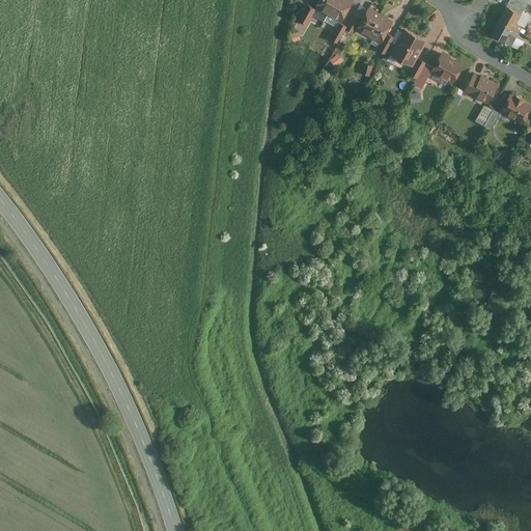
[(329,15),(336,0),(319,0),(315,7),(329,15)]
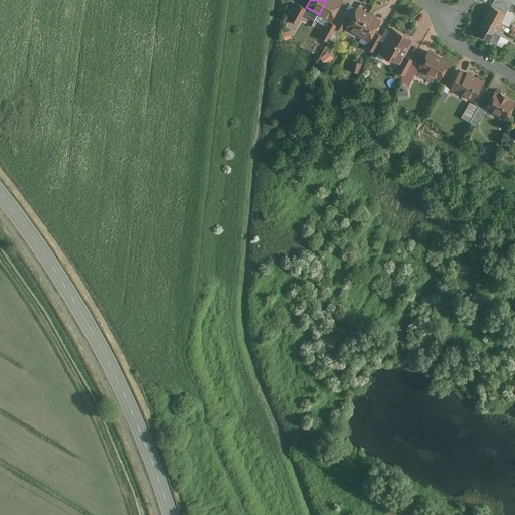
[(331,21),(343,0),(326,0),(319,14),(331,21)]
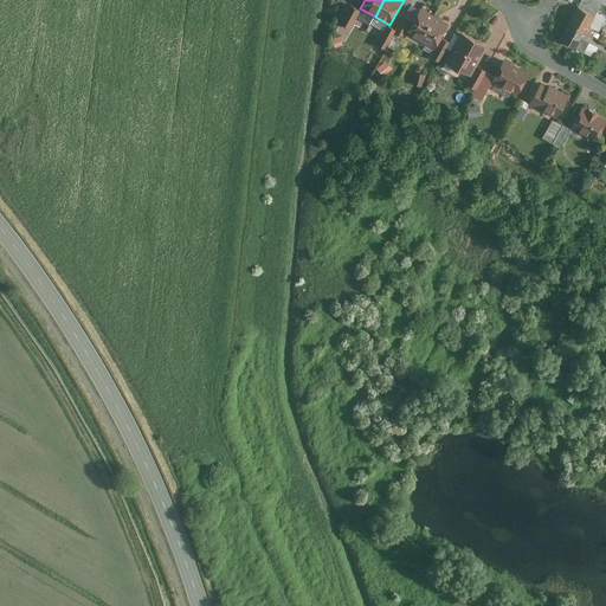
[(349,28),(360,8),(350,2),(340,24),(349,28)]
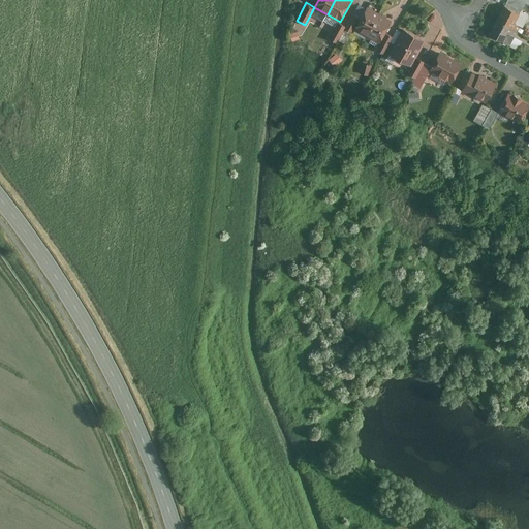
[(504,4),(495,19),(517,31),(520,26),(514,22),(519,12),(504,4)]
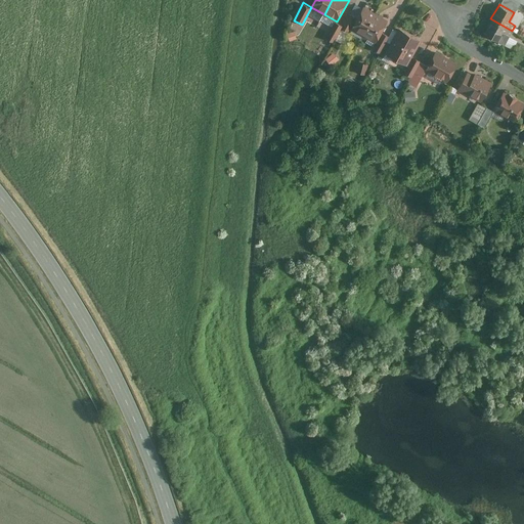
[(364,35),(378,12),(365,6),(353,28),(364,35)]
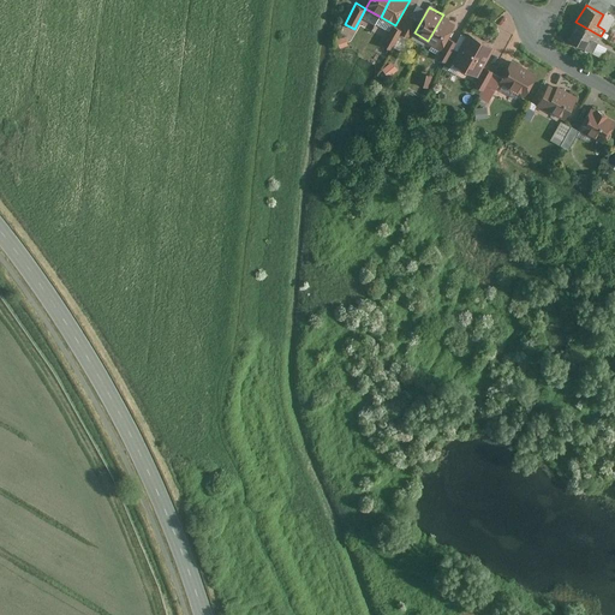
[(442,49),(458,23),(443,15),(428,41),(424,46),(429,49),(433,45),(442,49)]
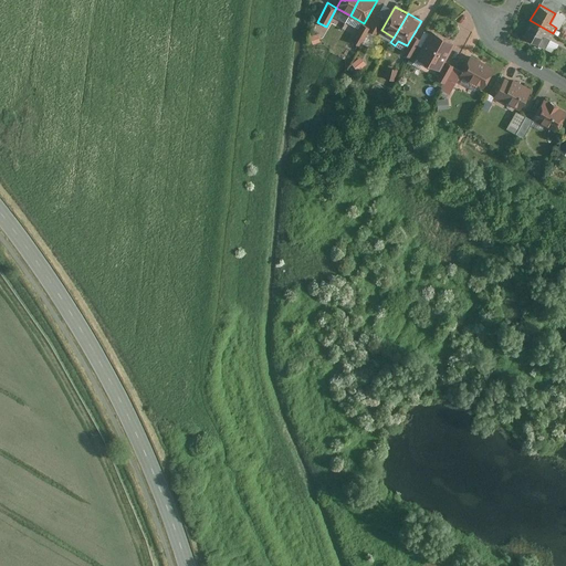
[(377,33),(386,19),(379,16),(370,30),(377,33)]
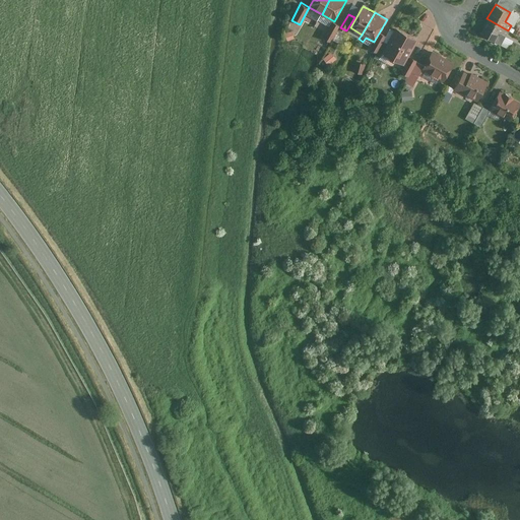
[(508,30),(486,18),(479,33),(495,41),(500,33),(506,36),(508,30)]
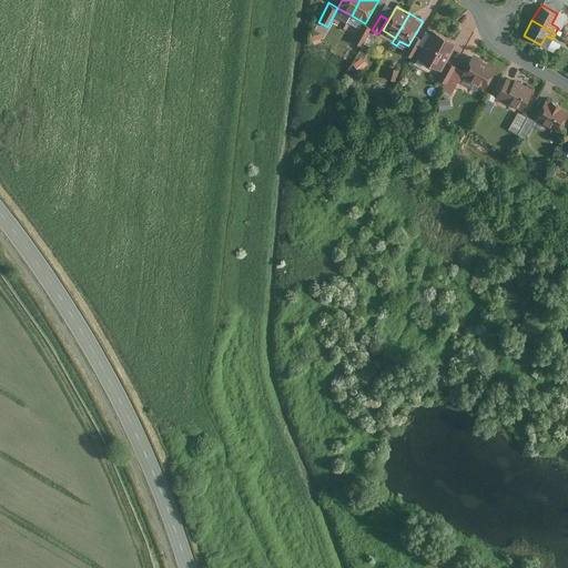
[(363,44),(373,28),(364,23),(355,40),(363,44)]
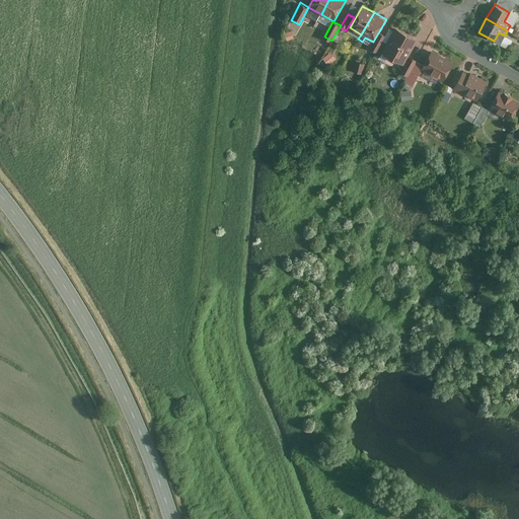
[(418,39),(396,27),(382,52),(389,55),(388,57),(389,60),(393,62),(397,61),(398,60),(404,63),(418,39)]
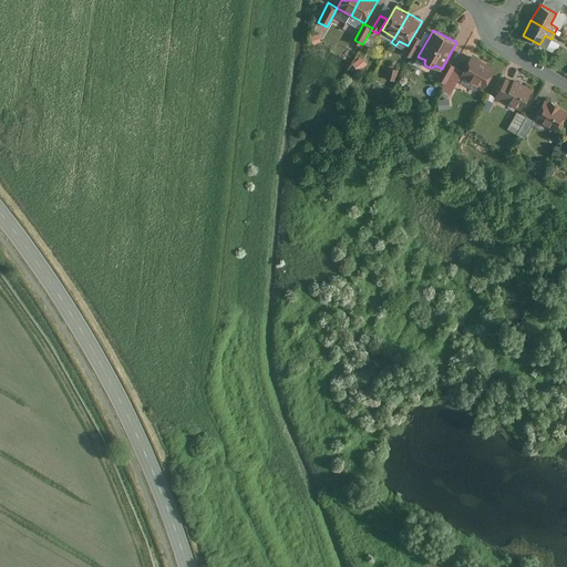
[(412,55),(422,38),(416,35),(406,52),(412,55)]
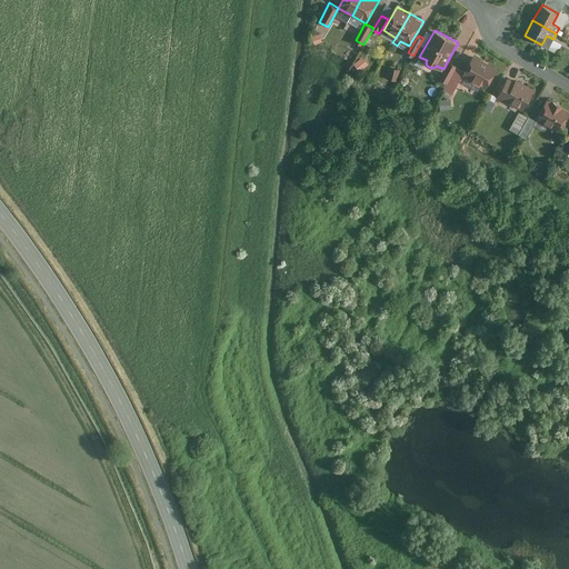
[(488,88),(498,68),(475,56),(463,75),(488,88)]
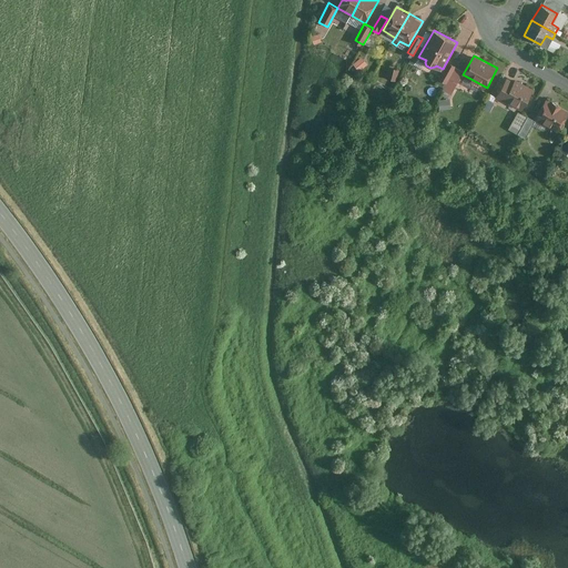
[(361,71),(369,64),(364,57),(354,63),(361,71)]
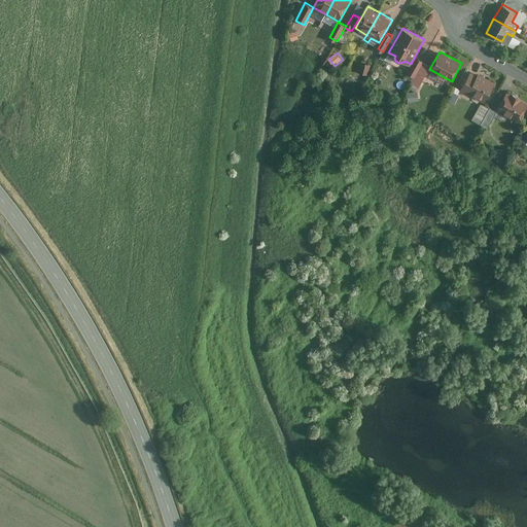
[(415,76),(424,61),(417,57),(408,72),(415,76)]
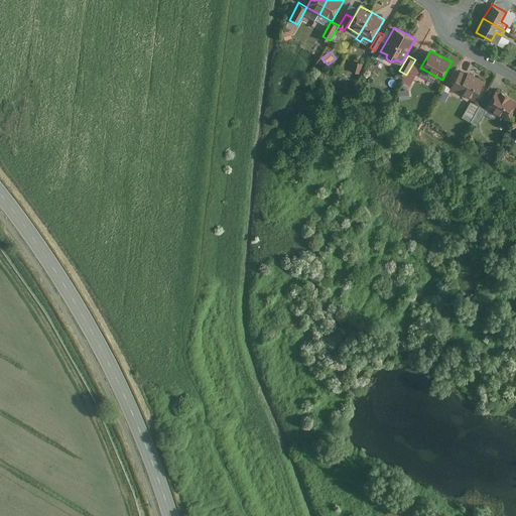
[(355,60),(352,71),(362,74),(365,62),(355,60)]
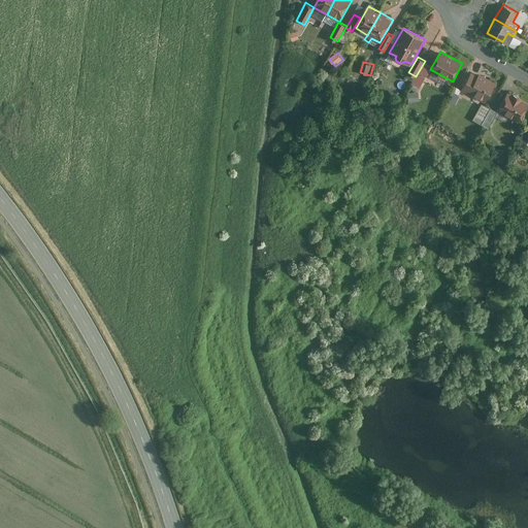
[(485,103),(496,85),(473,72),(463,91),(485,103)]
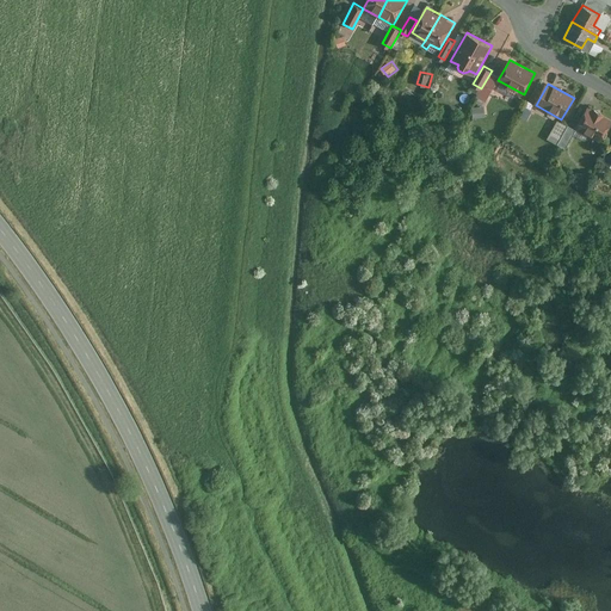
[(485,105),(474,107),(475,117),(486,116),(485,105)]
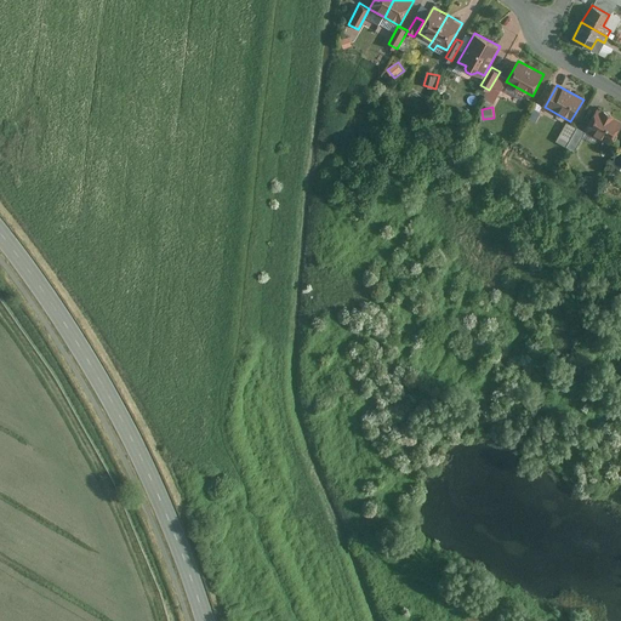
[(611,143),(620,127),(620,120),(599,108),(587,130),(611,143)]
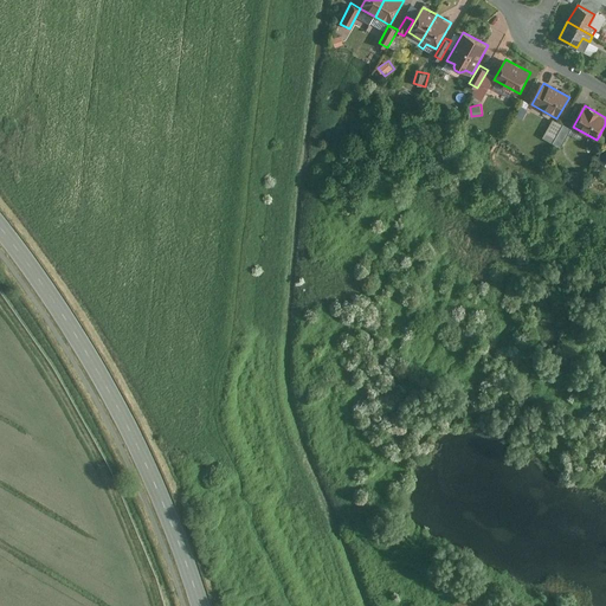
[(562,147),(572,129),(565,126),(555,143),(562,147)]
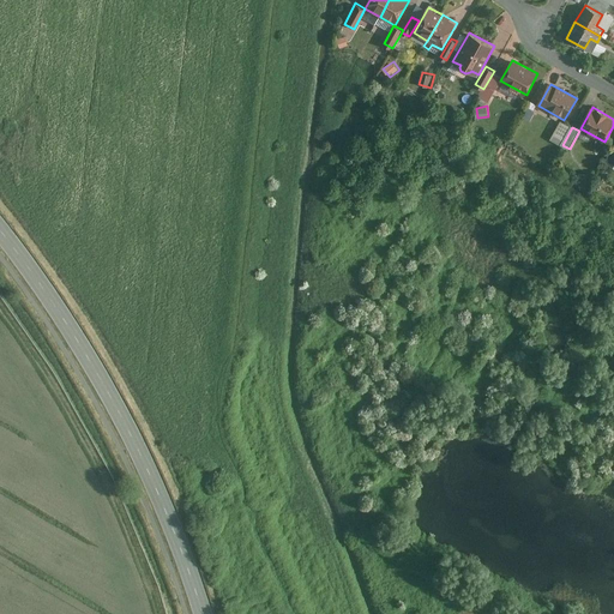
All buildings are outlined.
